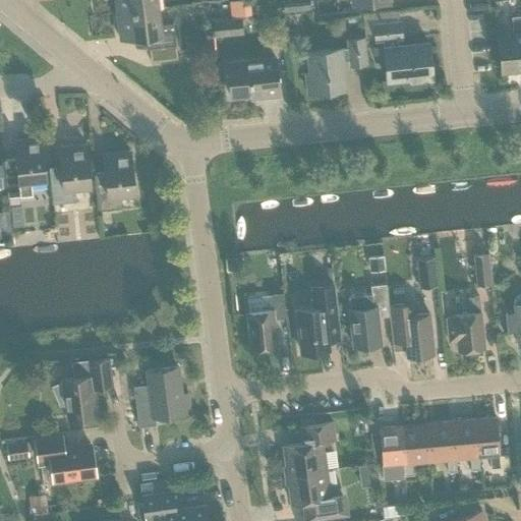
[(114,0),(116,12),(158,7),(156,0),(114,0)]
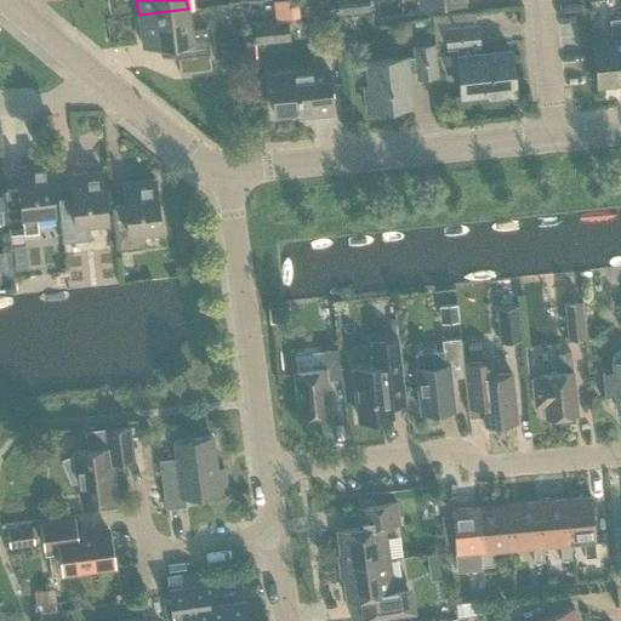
[(275,0),(273,0),(275,21),(300,18),(297,0),(275,0)]
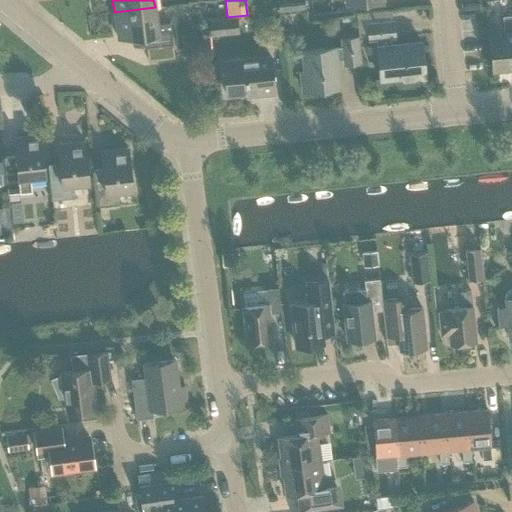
[(282,17),(305,16),(304,4),(282,5),(282,17)]
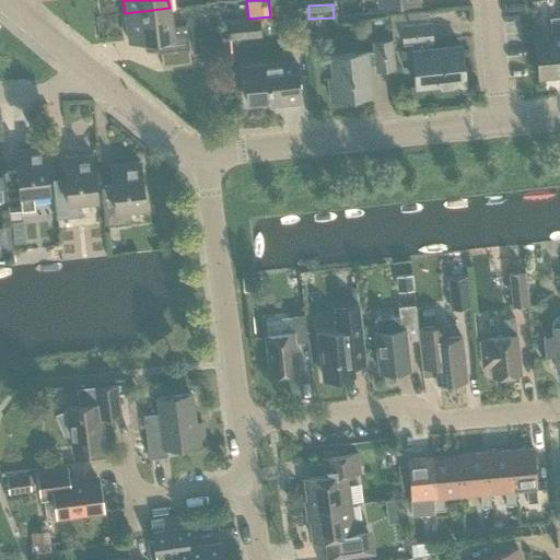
[(186,25),(172,26),(170,8),(125,13),(128,42),(159,38),(162,67),(190,63),(186,25)]
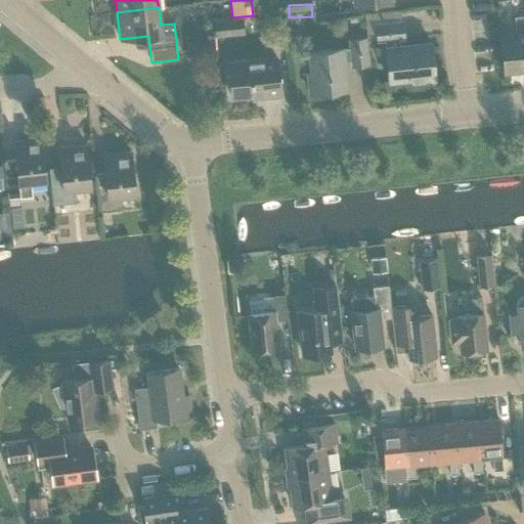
[(399,10),(364,13),(367,40),(367,41),(378,40),(385,39),(386,48),(385,48),(388,81),(412,78),(412,82),(434,80),(430,43),(399,46),(398,38),(402,37),(401,23),(399,10)]
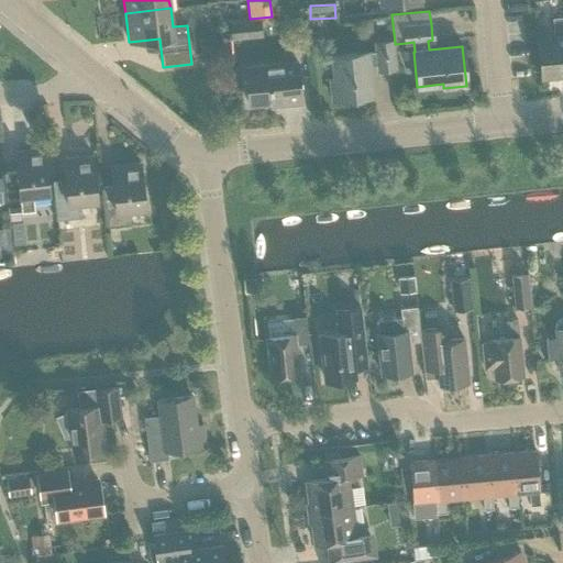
[(537,39),(540,78),(562,75),(562,22),(562,18),(552,19),(554,36),(537,39)]
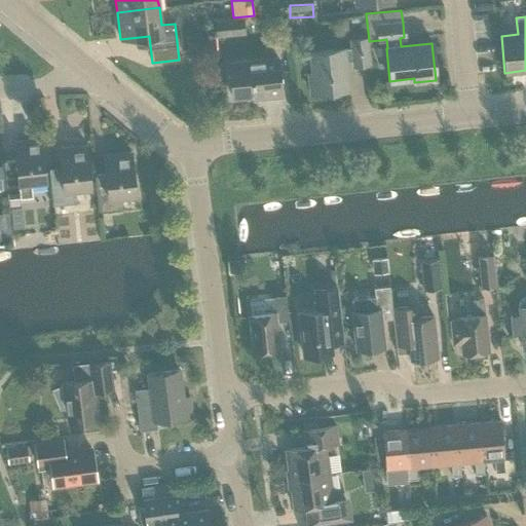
[(233,19),(214,21),(214,22),(216,37),(236,34),(234,19),(233,19)]
